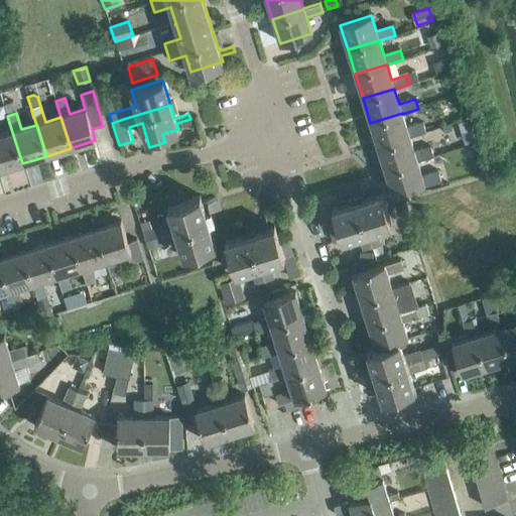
[(406,128),(402,114),(402,113),(370,123),(378,147),(409,137),(409,138),(425,133),(422,123),(406,128)]
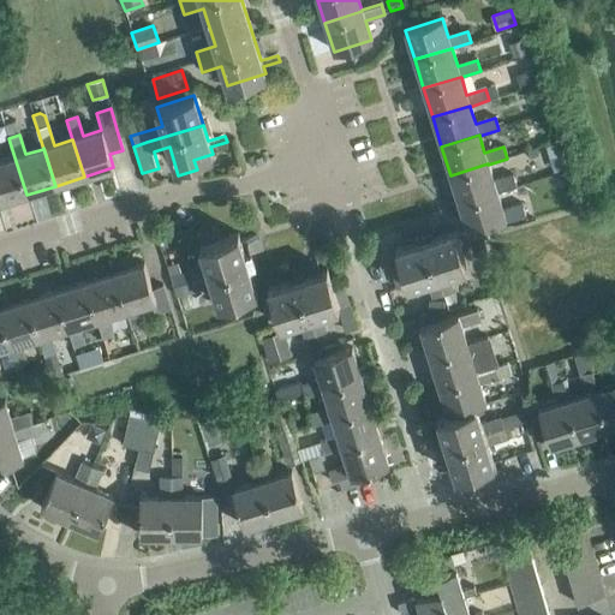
[(15,157),(0,161),(0,202),(27,195),(15,157)]
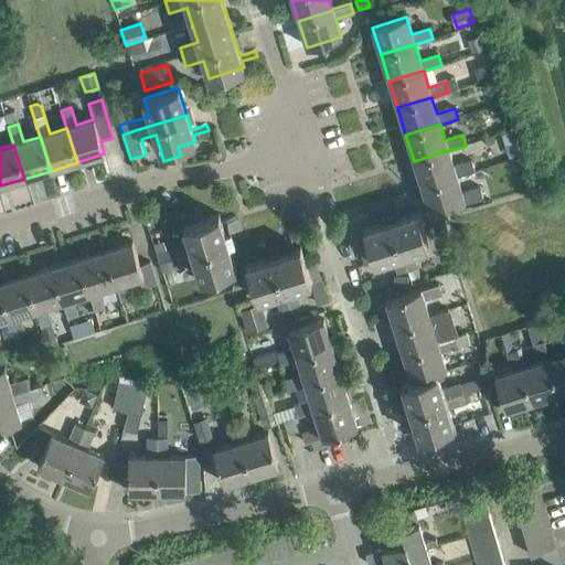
[(454,167),(448,151),(448,150),(414,161),(423,188),(457,177),(457,178),(475,172),(471,161),(454,167)]
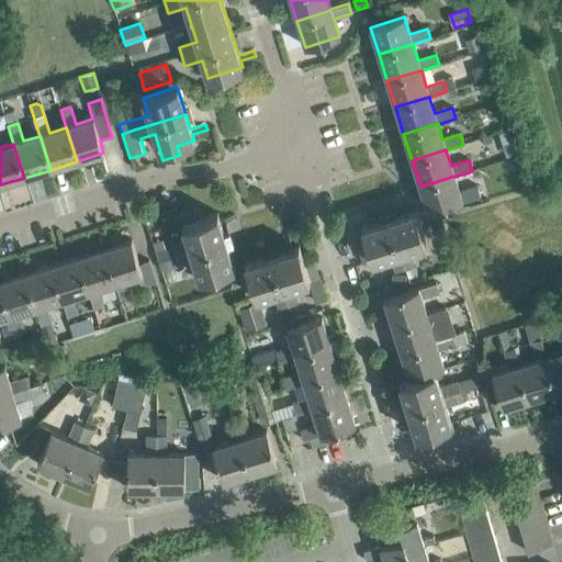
[(459,192),(454,177),(454,176),(420,187),(428,213),(480,198),(476,187),(459,192)]
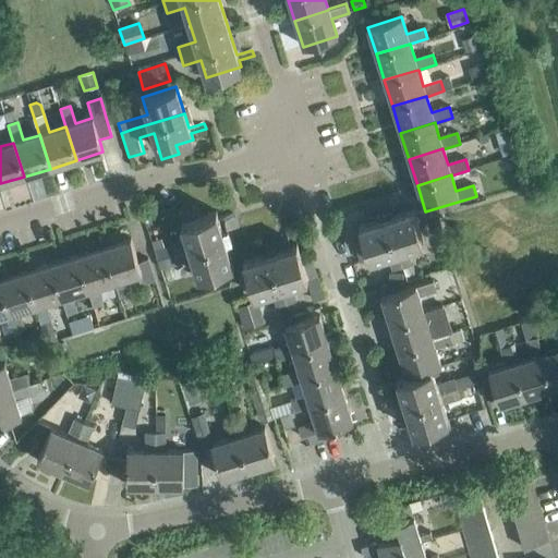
[(364,242),(355,245),(361,263),(387,254),(392,271),(411,265),(405,247),(423,242),(412,208),(371,221),(366,207),(361,208),(365,223),(359,226),(364,242)]
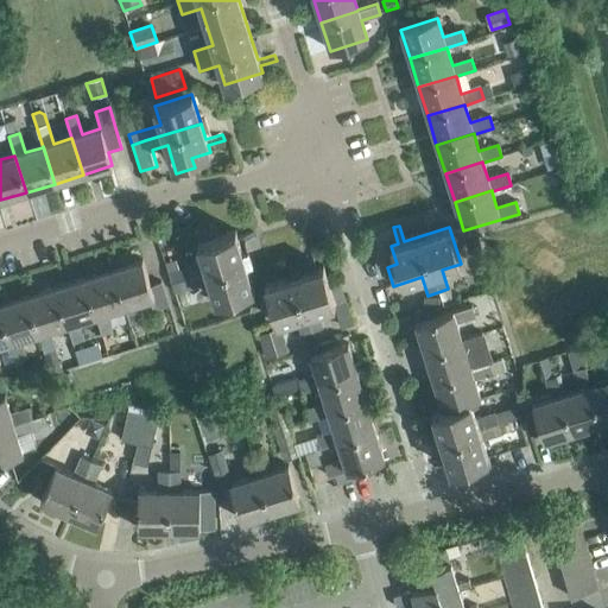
[(204,263),(185,268),(191,289),(210,283),(216,302),(253,290),(239,244),(255,239),(254,233),(238,239),(235,232),(216,238),(214,227),(195,233),(204,263)]
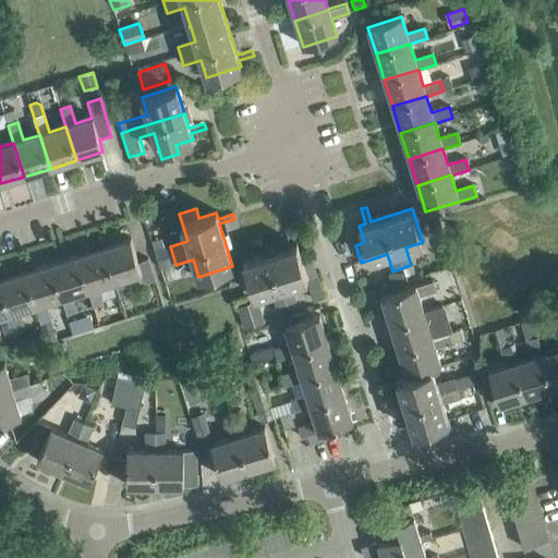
[(284,249),(243,262),(254,295),(271,290),(277,307),(295,302),(290,284),(316,276),(311,259),(302,262),(296,245),(290,246),(286,232),(280,233),(284,249)]
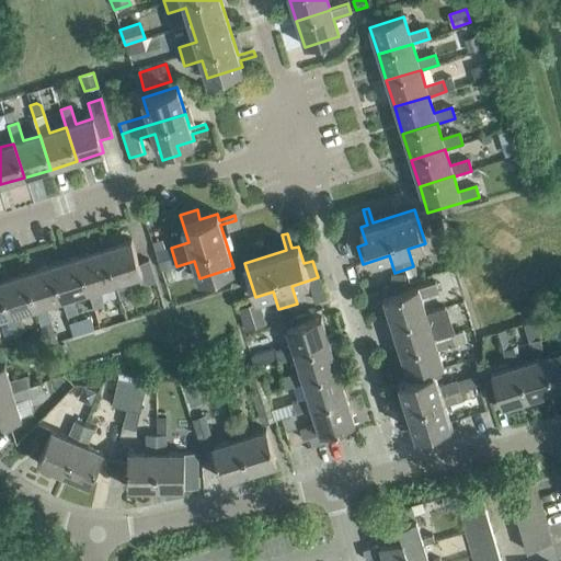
[(141,275),(138,264),(132,241),(104,249),(115,283),(114,284),(119,301),(130,298),(124,281),(141,275)]
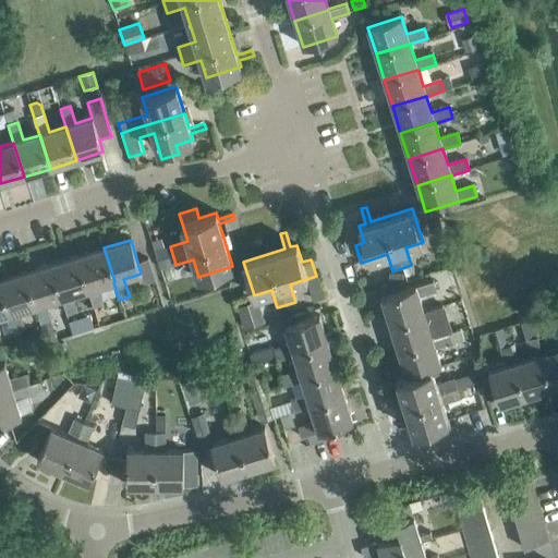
[(97,287),(113,282),(114,281),(104,247),(77,256),(87,290),(93,307),(102,304),(97,287)]
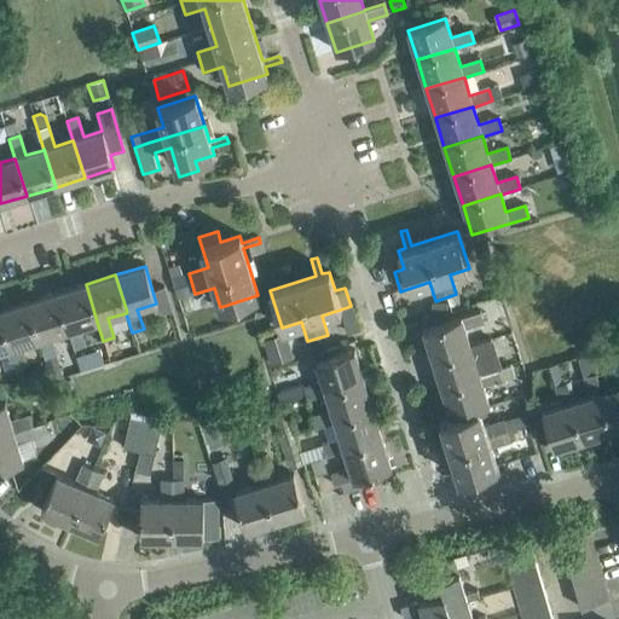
[(79,328),(97,322),(86,284),(57,293),(68,331),(74,351),(85,347),(79,328)]
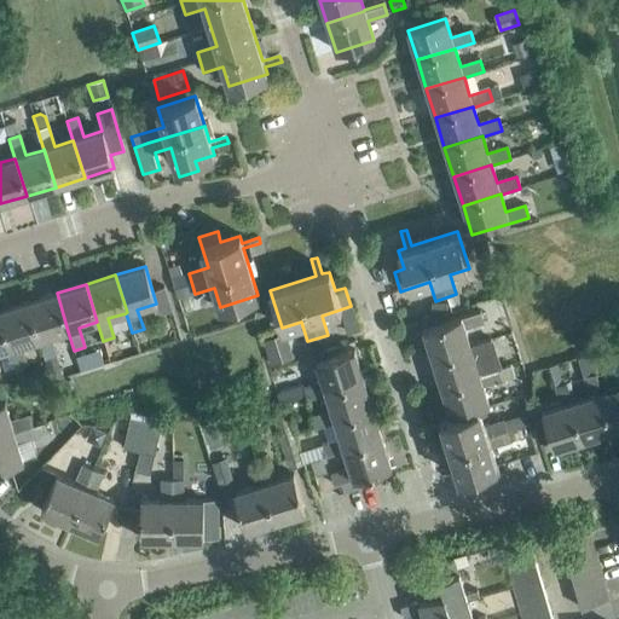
[(152,291),(156,304),(160,316),(171,312),(163,288),(152,291)]
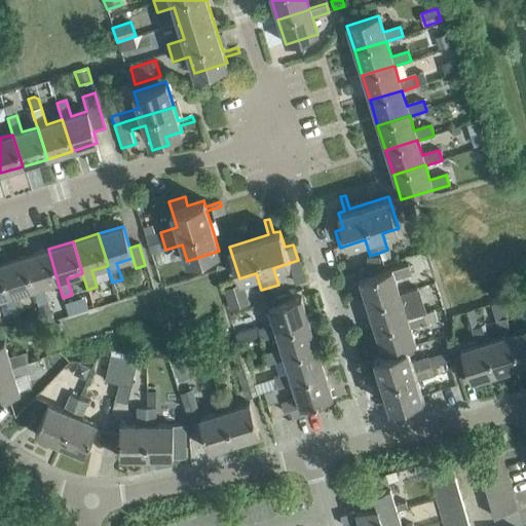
[(42,286),(58,282),(48,249),(24,257),(33,289),(33,290),(38,305),(47,302),(42,286)]
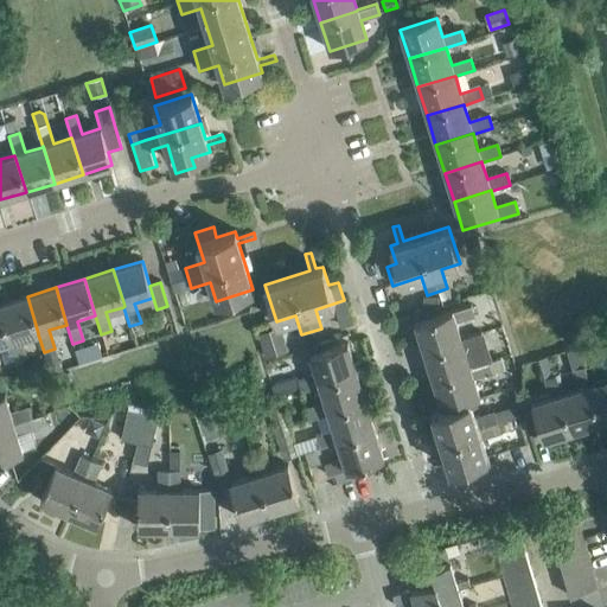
[(20,339),(38,333),(27,296),(0,304),(0,310),(10,343),(16,362),(26,358),(20,339)]
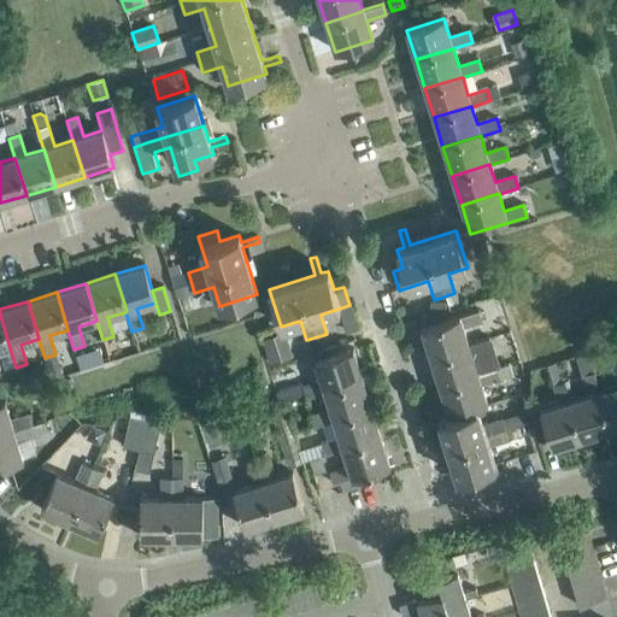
[(479,311),(422,329),(432,358),(469,346),(463,328),(482,322),(479,311)]
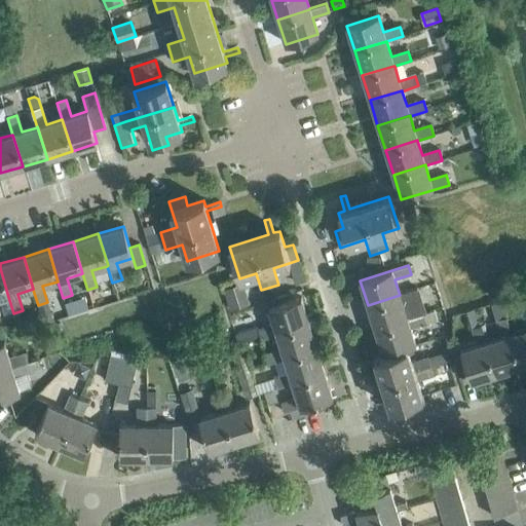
[(0,299),(8,297),(0,268),(0,299)]
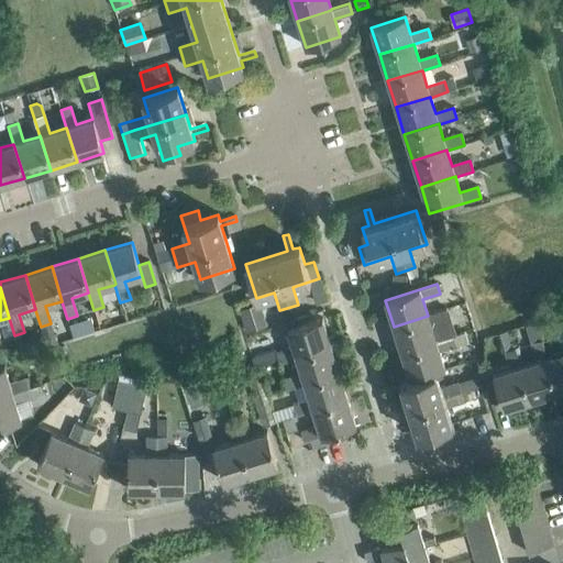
[(246,333),(267,327),(260,304),(239,311),(246,333)]
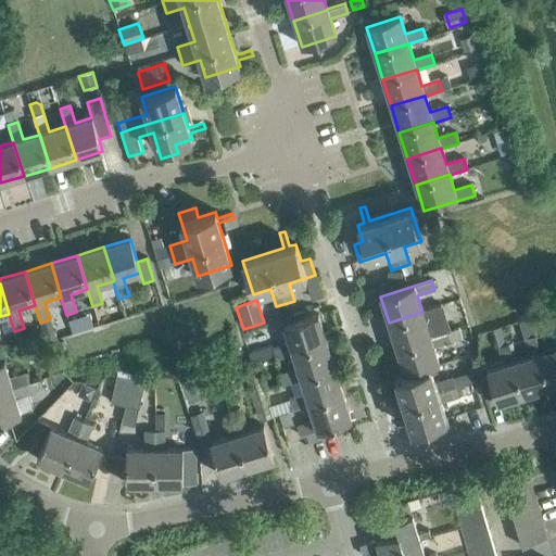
[(422,312),(389,323),(396,349),(430,338),(426,321),(443,316),(440,306),(422,312)]
